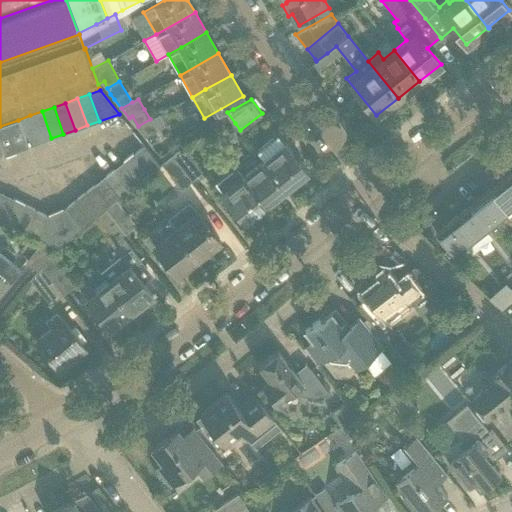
[(42,111),(30,115),(39,142),(51,138),(42,111)]
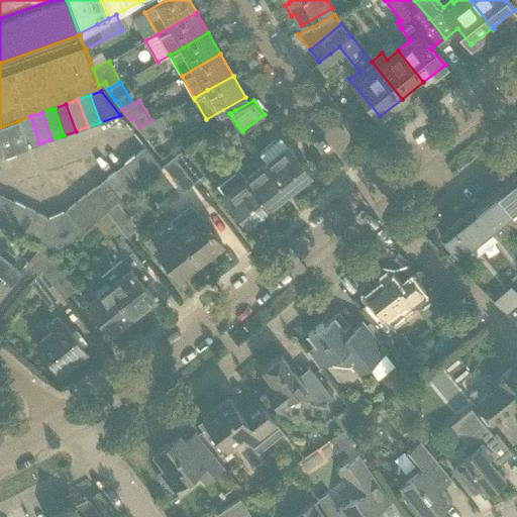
[(229,113),(208,129),(219,144),(230,135),(227,132),(237,124),(229,113)]
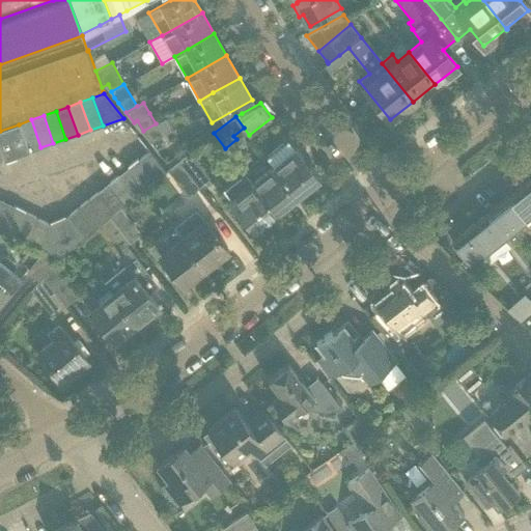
[(31,119),(19,124),(29,152),(40,147),(31,119)]
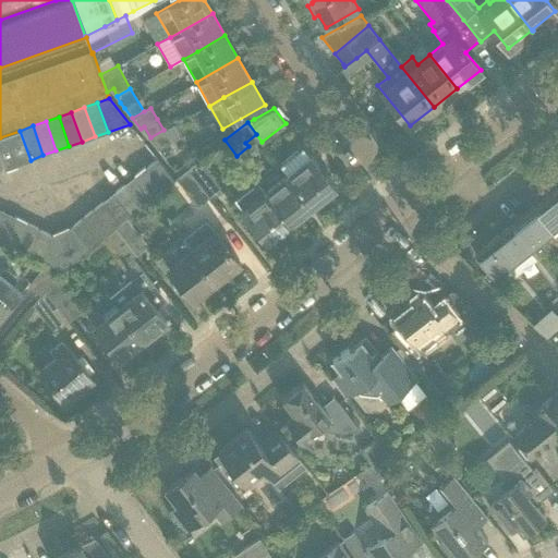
[(164,130),(150,137),(158,150),(171,143),(164,130)]
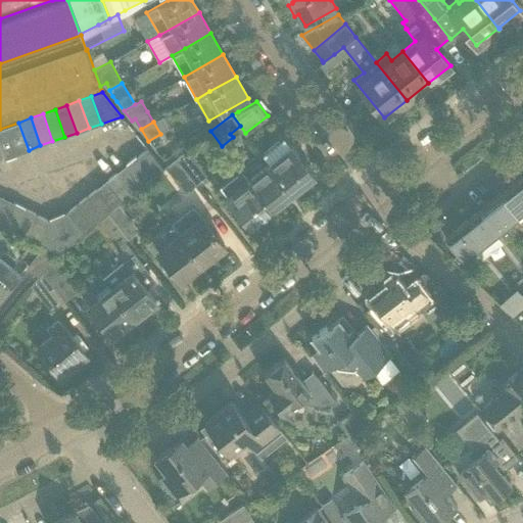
[(18,123),(0,129),(0,147),(4,158),(16,154),(29,150),(18,123)]
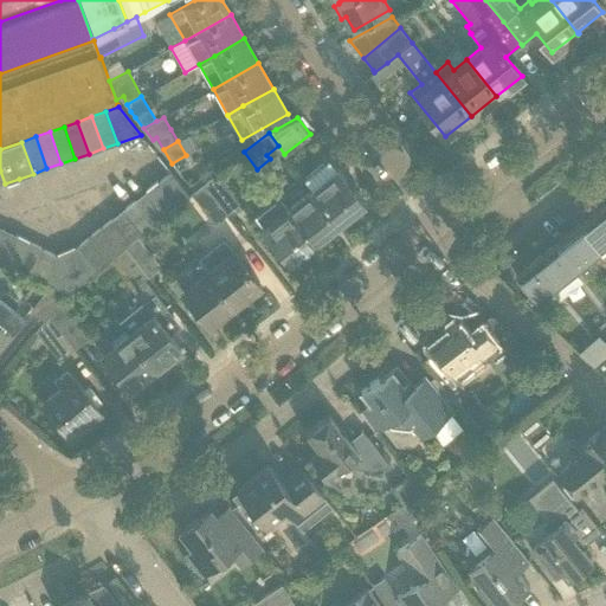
[(329,156),(304,176),(340,220),(365,201),(329,156)]
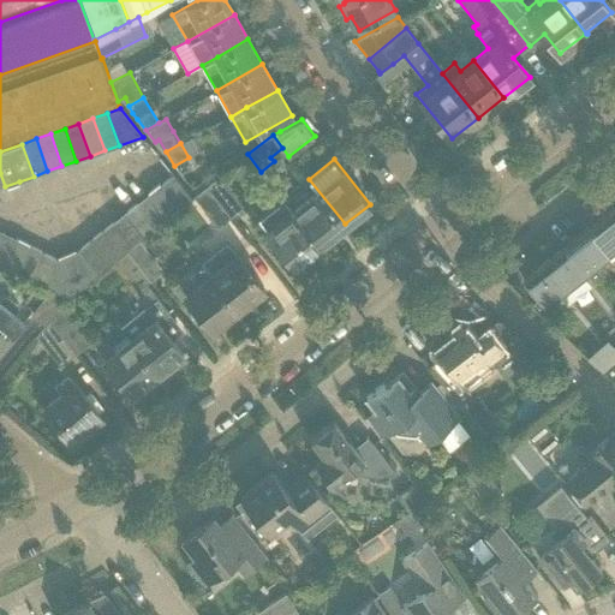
[(161,184),(179,207),(191,198),(172,174),(161,184)]
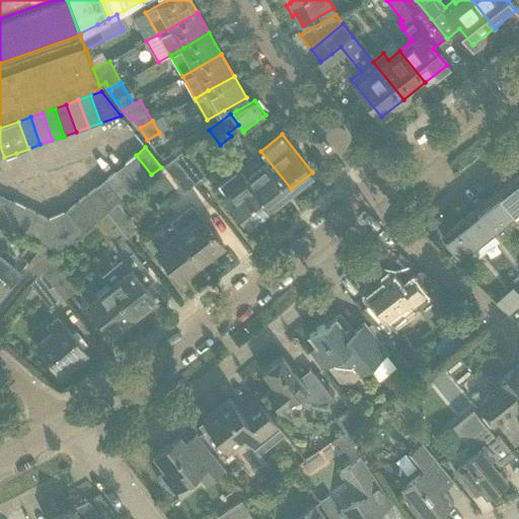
[(184,148),(174,156),(195,181),(205,173),(184,148)]
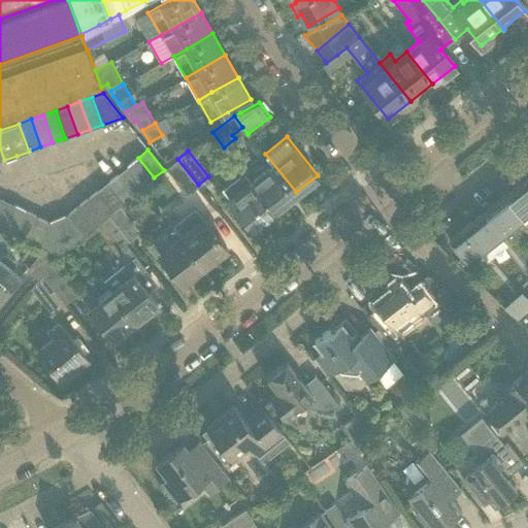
[(265,154),(243,170),(274,209),(296,192),(265,154)]
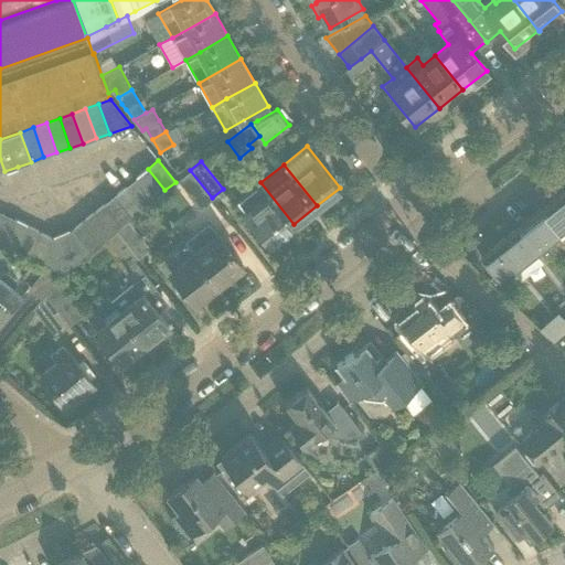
[(137,178),(155,199),(164,190),(148,169),(137,178)]
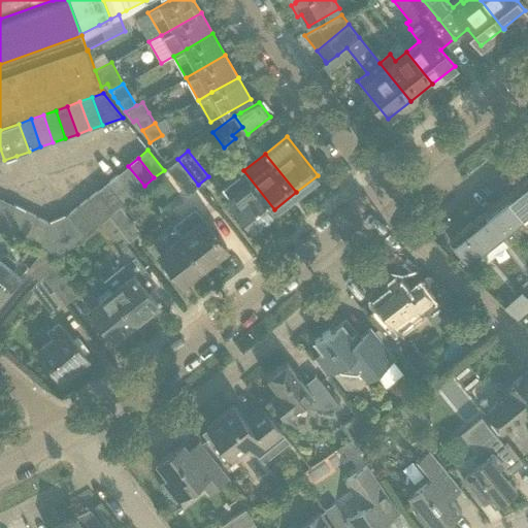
[(198,185),(177,159),(166,168),(187,194),(198,185)]
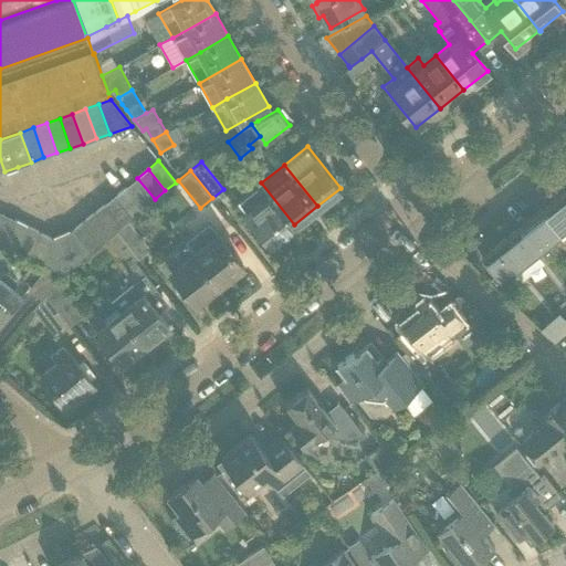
[(126,187),(144,208),(155,199),(137,178),(126,187)]
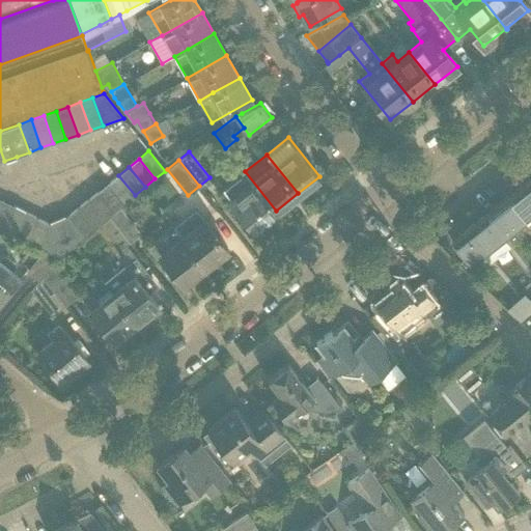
[(276,211),(245,171),(223,189),(254,228),(276,211)]
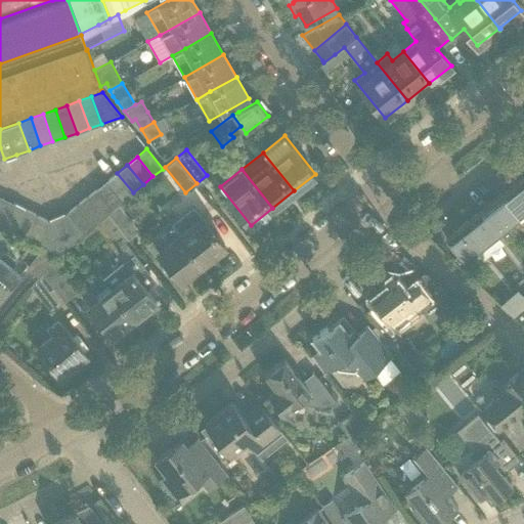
[(106,180),(123,201),(133,192),(117,173),(106,180)]
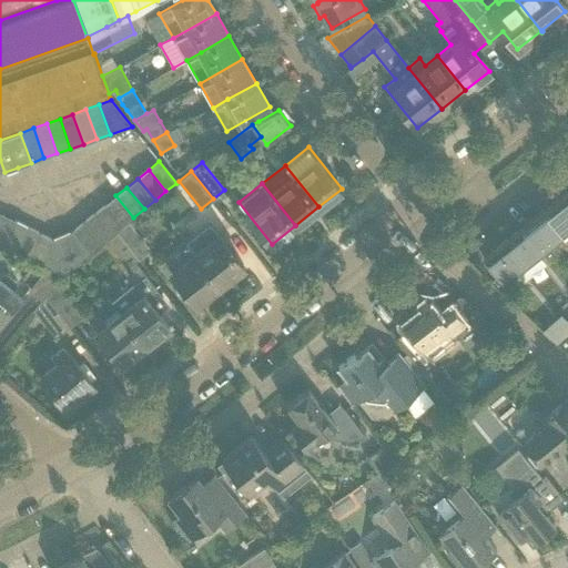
[(543,210),(533,217),(556,247),(557,245),(558,243),(558,241),(558,240),(567,231),(567,189),(546,208),(549,212),(546,214),(543,210)]
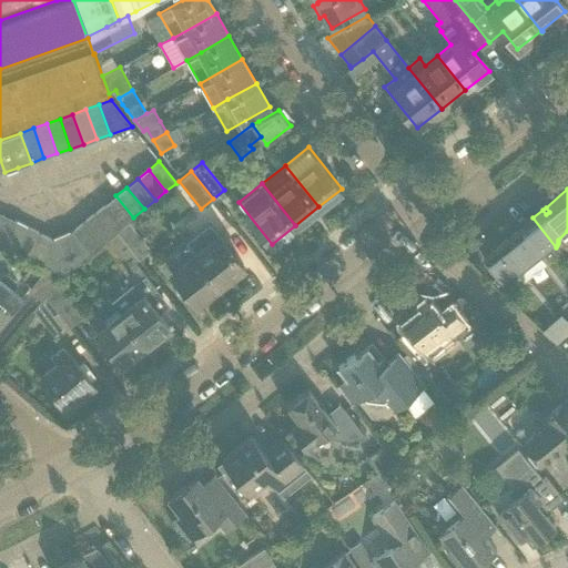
[(122,226),(129,221),(133,217),(115,195),(105,204),(122,226)]
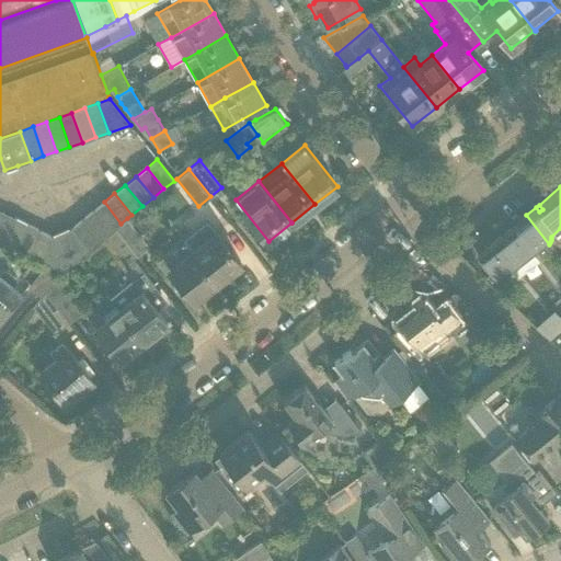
[(115,228),(121,224),(104,202),(93,210),(111,232),(115,228)]
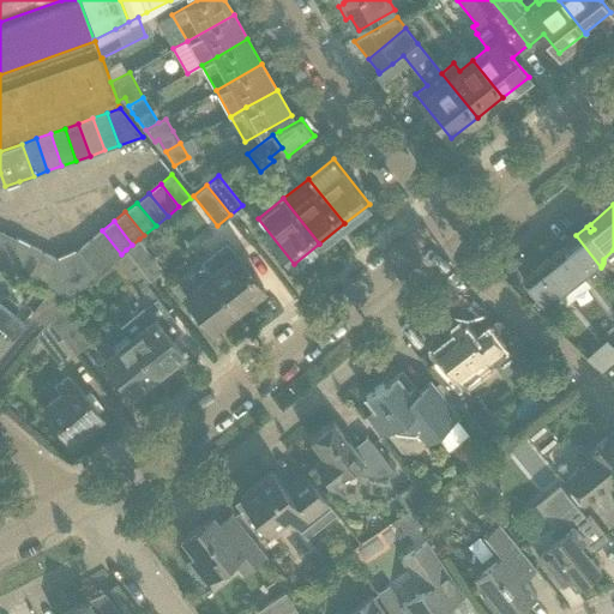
[(109,264),(113,260),(121,254),(102,230),(90,240),(109,264)]
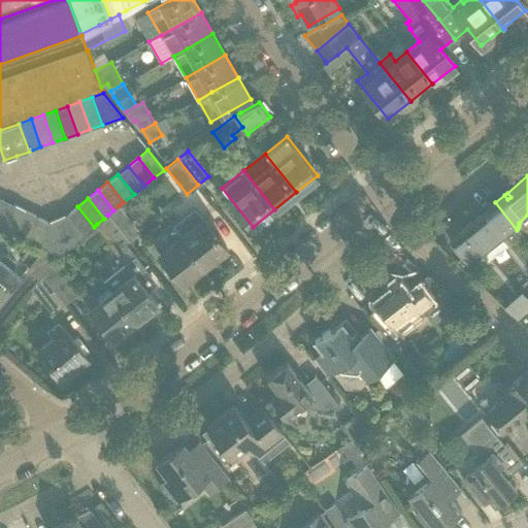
[(2,199),(0,203),(0,225),(3,227),(14,204),(2,199)]
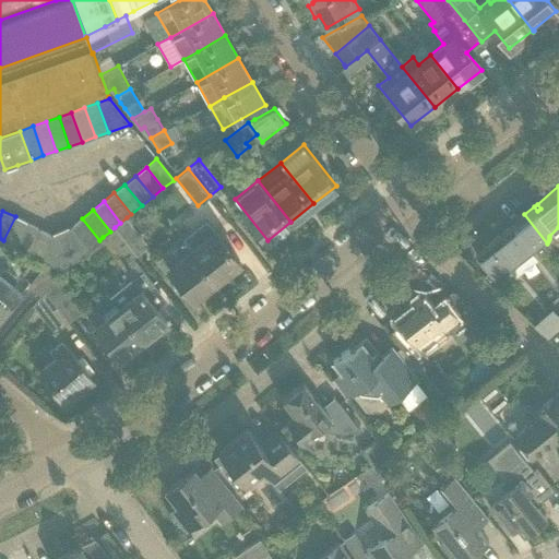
[(547,244),(524,214),(514,222),(519,226),(514,228),(511,225),(477,251),(480,256),(478,258),(495,278),(534,247),(538,251),(545,246),(547,245),(547,244)]
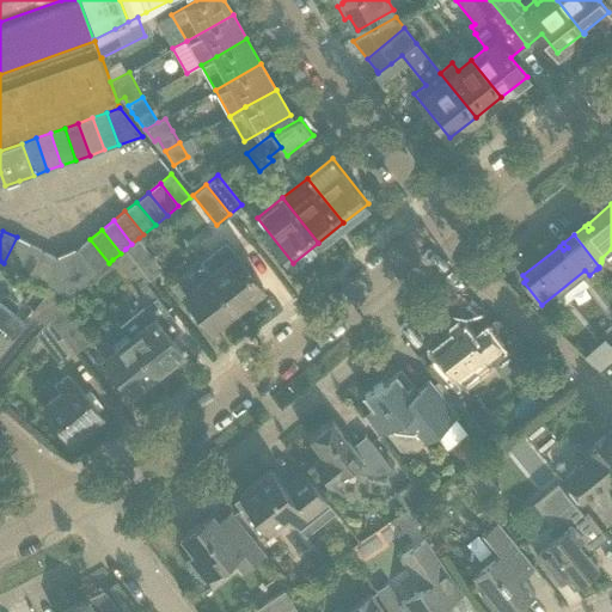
[(17,237),(4,263),(18,270),(30,244),(17,237)]
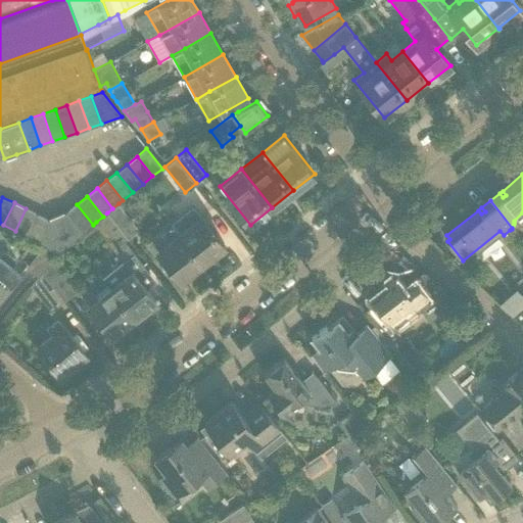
[(128,237),(138,229),(119,203),(112,208),(107,212),(128,237)]
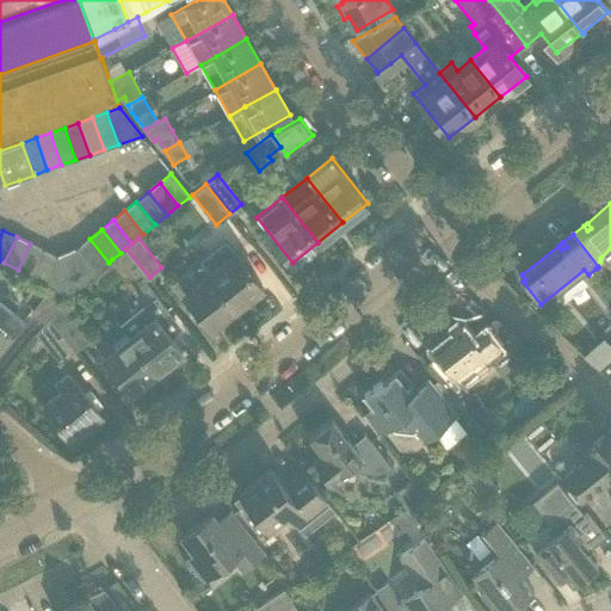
[(78,248),(97,271),(109,263),(90,239),(78,248)]
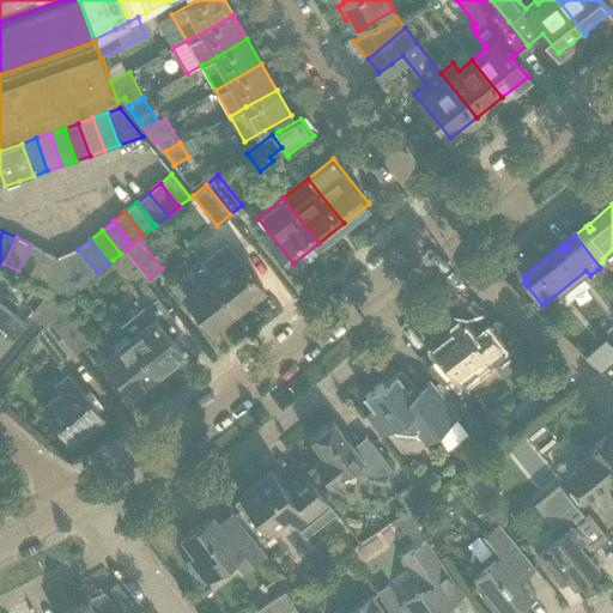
[(228,242),(202,262),(237,307),(262,286),(228,242)]
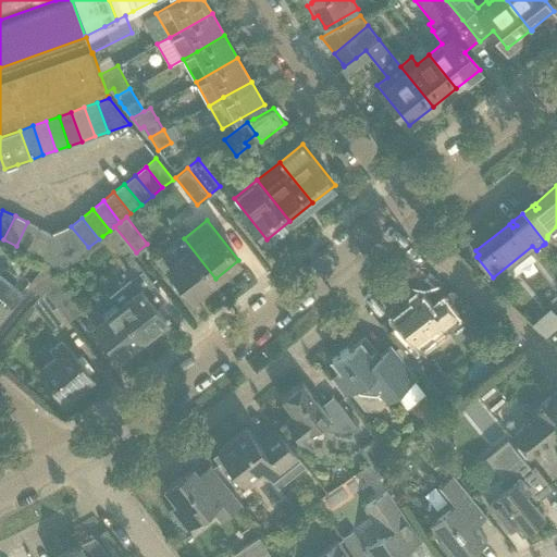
[(27,222),(16,246),(28,251),(40,227),(27,222)]
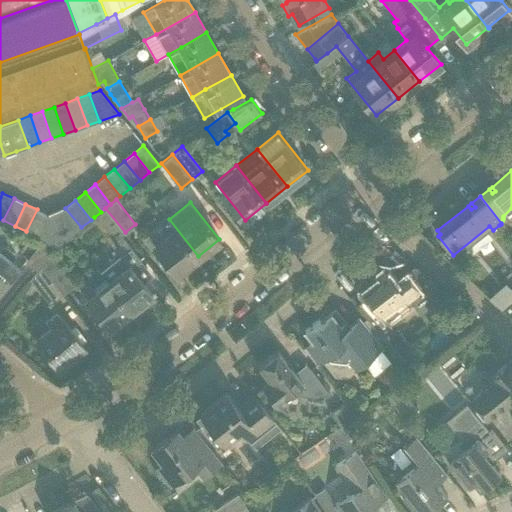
[(48,215),(38,237),(44,240),(57,245),(58,246),(81,227),(65,208),(48,215)]
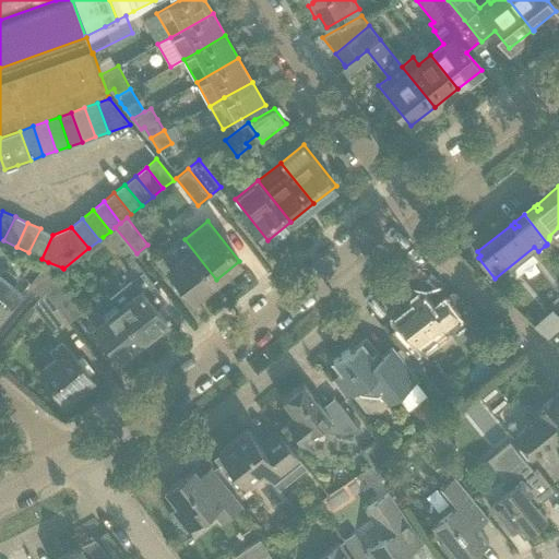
[(103,237),(125,263),(137,253),(115,227),(110,232),(103,237)]
